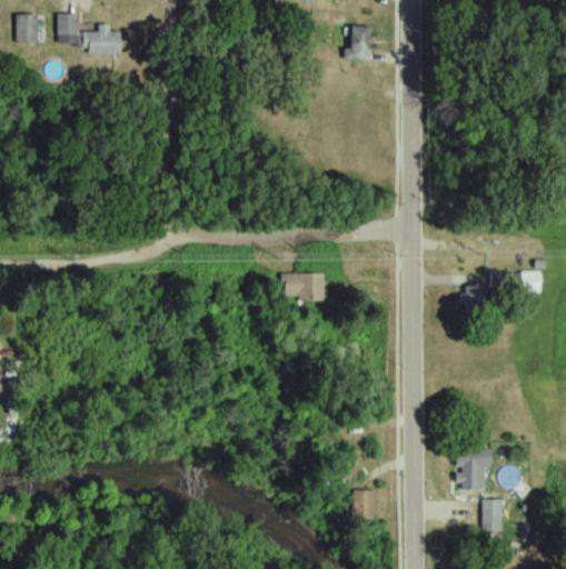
[(17,43),(38,43),(37,15),(16,15),(17,43)]
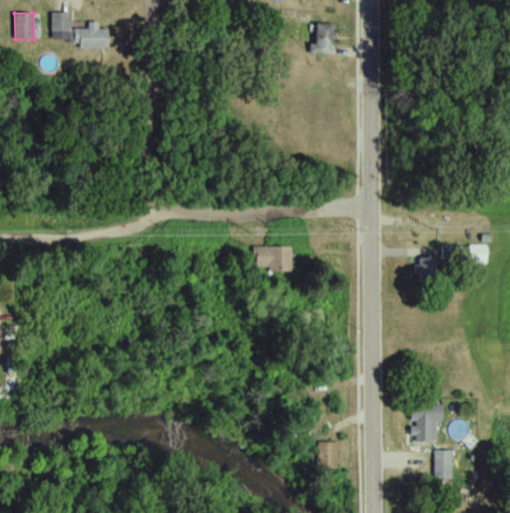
[(70,39),(70,13),(52,13),(52,39),(70,39)]
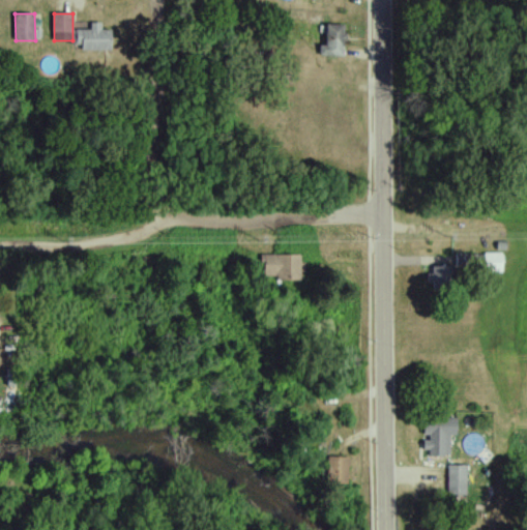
[(76,50),(111,51),(111,31),(101,30),(101,24),(91,23),(90,30),(77,30),(76,50)]
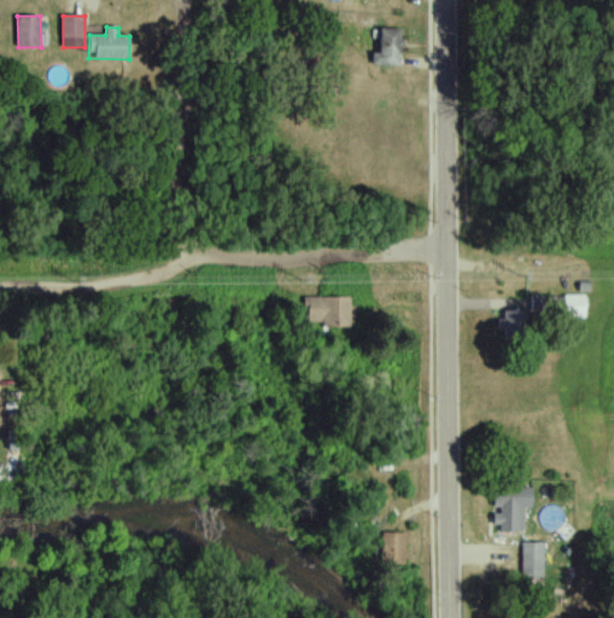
[(374,53),(374,65),(403,66),(404,29),(382,29),(381,54),(374,53)]
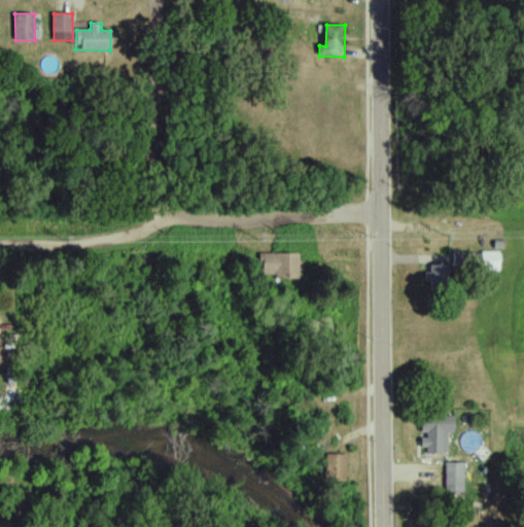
[(501,252),(483,251),(483,271),(500,272),(501,252)]
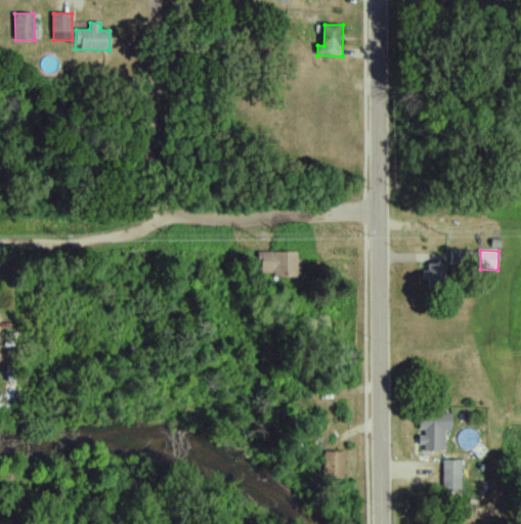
[(275,277),(299,277),(299,252),(261,252),(261,273),(275,273),(275,277)]
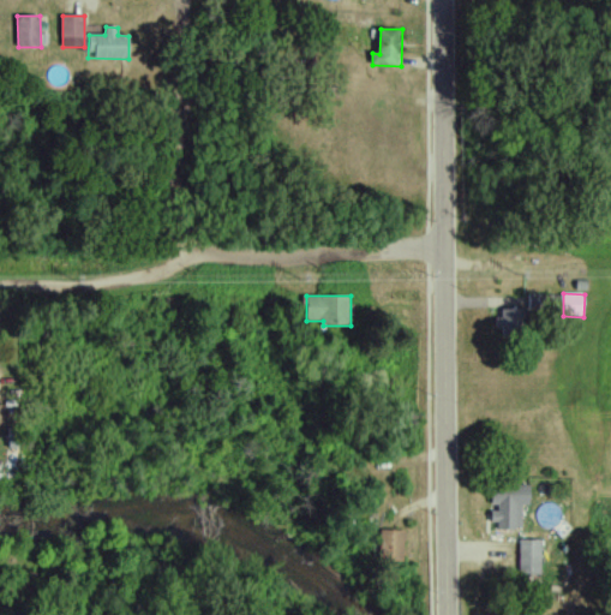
[(526,310),(499,309),(499,330),(525,330),(526,310)]
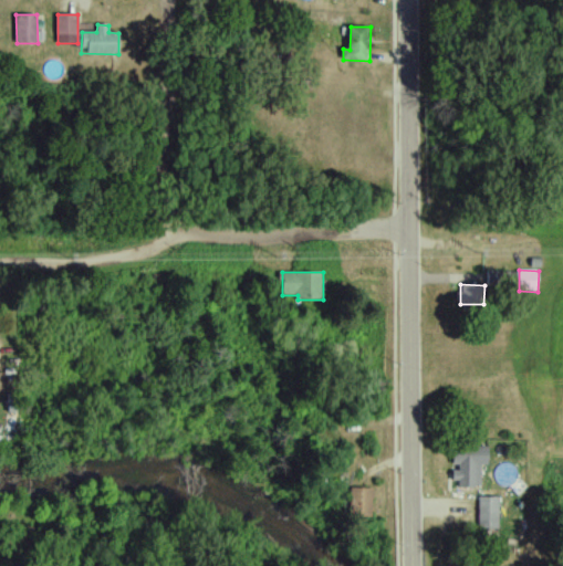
[(489,448),(455,447),(454,468),(457,468),(456,488),(482,488),(482,465),(488,465),(489,448)]
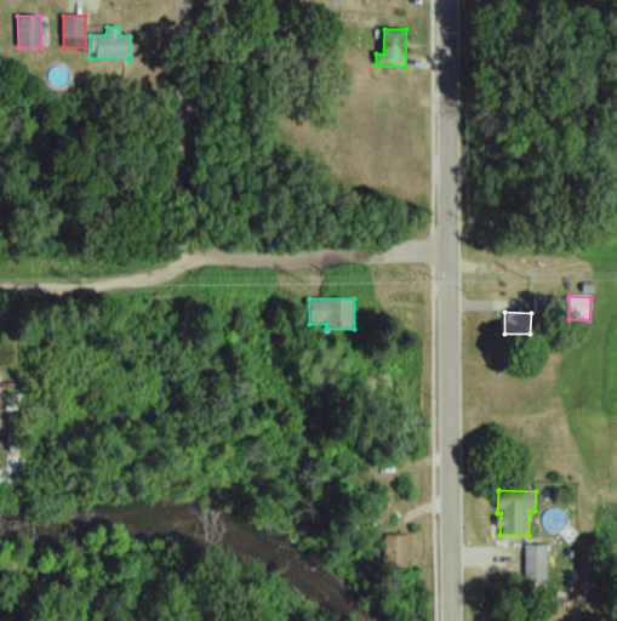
[(409,568),(410,536),(386,535),(384,567),(409,568)]
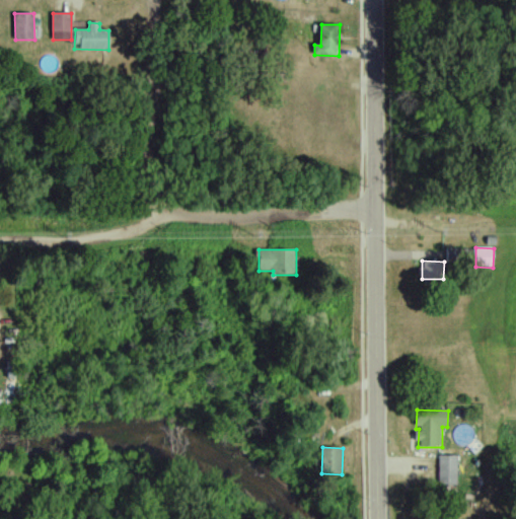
[(457,486),(458,456),(440,455),(439,485),(457,486)]
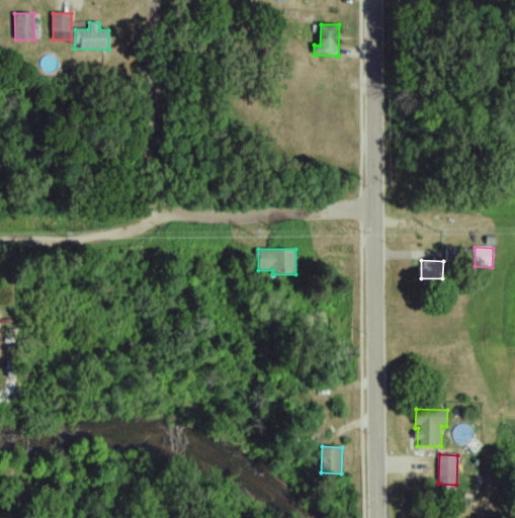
All buildings are outlined.
